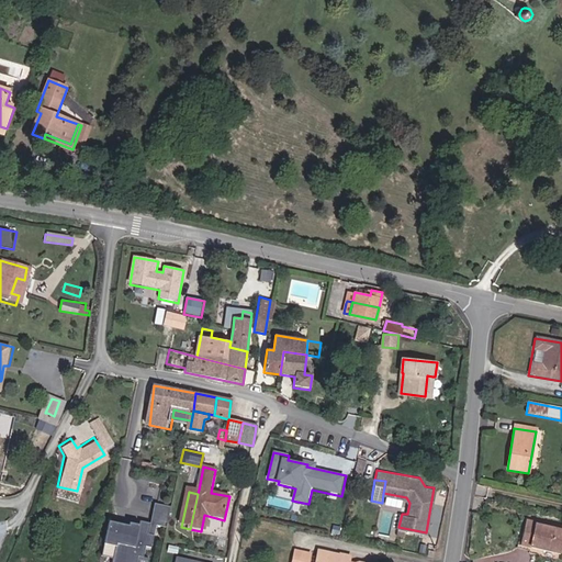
[(537,521),(526,519),(520,543),(558,552),(561,535),(561,530),(537,525),(537,521)]
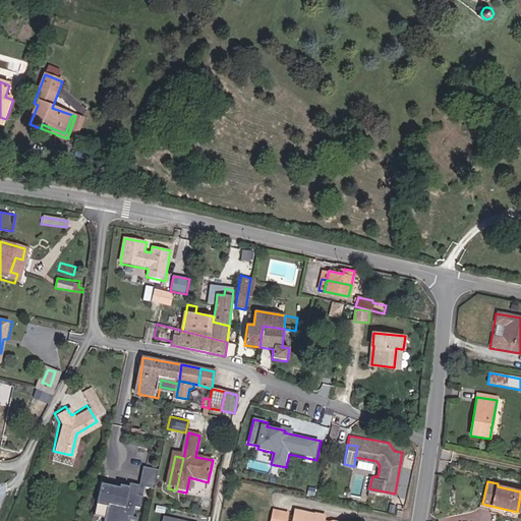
[(120,487),(103,483),(96,516),(106,518),(105,520),(138,520),(139,519),(132,517),(135,508),(141,509),(146,486),(129,482),(128,486),(121,484),(120,487)]
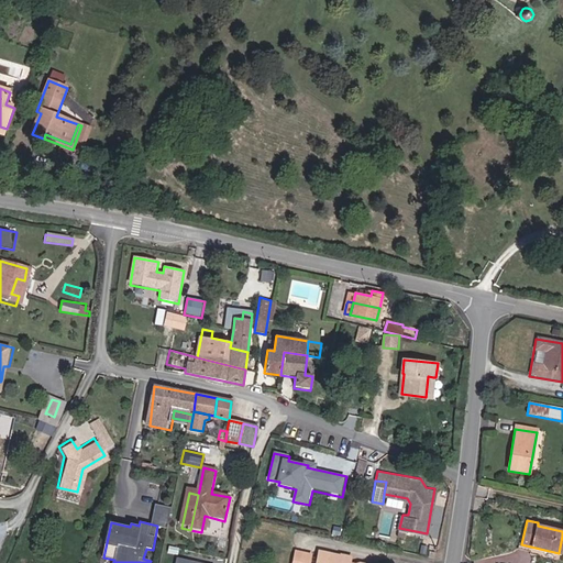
[(305,562),(309,551),(296,547),(291,562),(294,562),(305,562)]
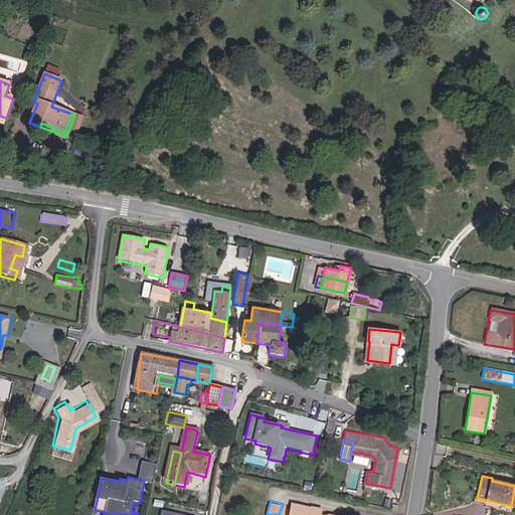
[(291,504),(287,514),(338,514),(331,513),(326,514),(319,514),(321,509),(312,506),(311,510),(291,504)]
